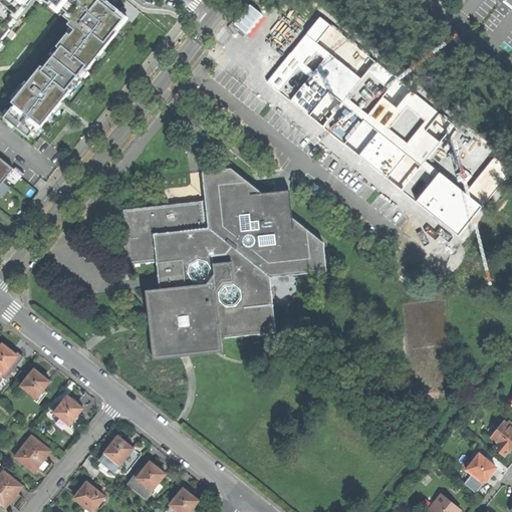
[(0,39),(9,28),(6,25),(15,14),(24,3),(27,5),(28,4),(25,2),(26,0),(37,0),(40,2),(41,0),(43,0),(47,3),(49,1),(64,12),(62,15),(68,20),(66,23),(72,28),(68,33),(66,31),(55,45),(57,47),(42,66),(39,64),(10,101),(12,103),(2,116),(27,136),(37,122),(40,124),(59,101),(69,88),(84,69),(115,30),(113,28),(121,18),(118,15),(114,12),(116,9),(104,0),(0,0),(0,39)]
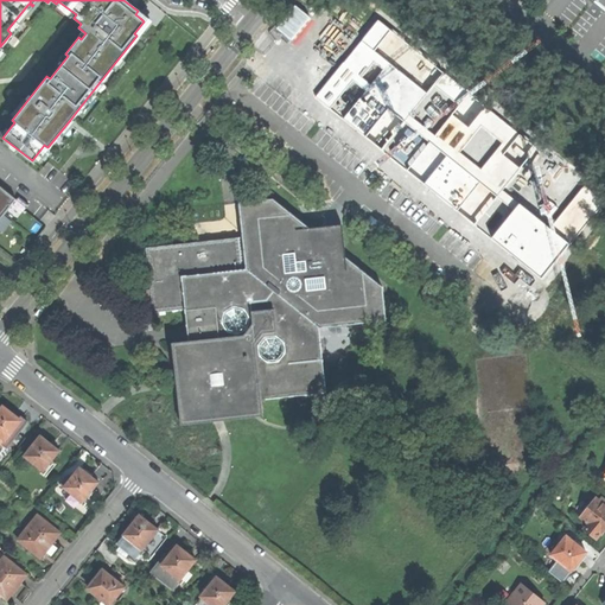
[(0,215),(14,197),(0,186),(0,215)]
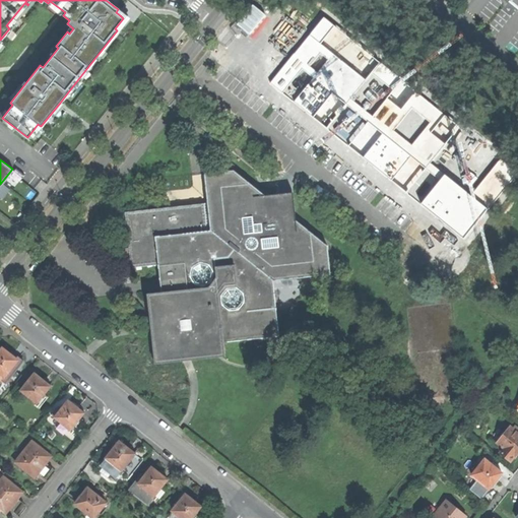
[(206,202),(210,230),(225,242),(227,255),(241,254),(242,268),(256,266),(271,278),(271,279),(328,273),(325,244),(295,218),(279,220),(279,218),(278,215),(276,212),(274,211),(271,209),(269,209),(267,208),(265,208),(263,194),(233,169),(203,172),(206,202)]
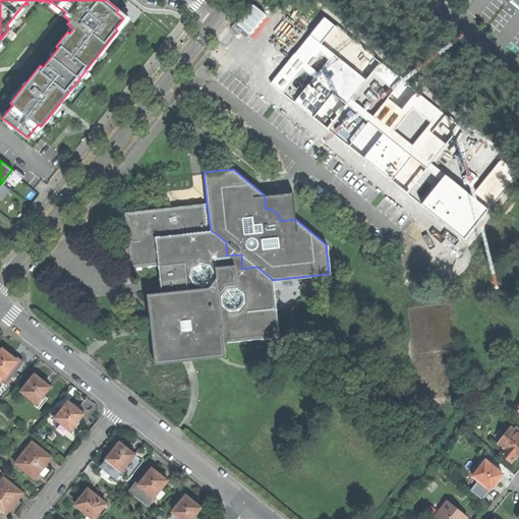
[(334,195),(324,186),(316,195),(328,204),(334,195)]
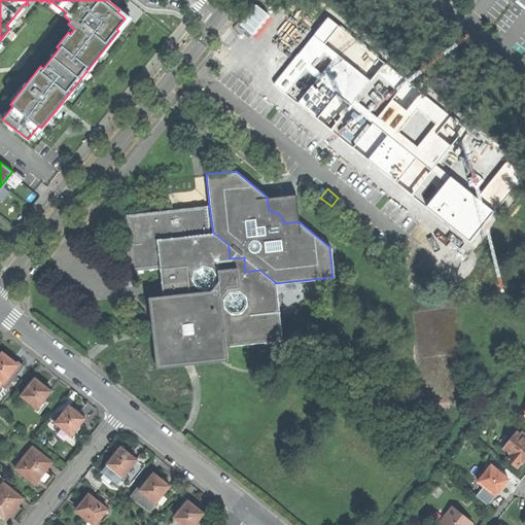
[(156,237),(208,233),(205,205),(125,213),(131,267),(159,264),(156,237)]
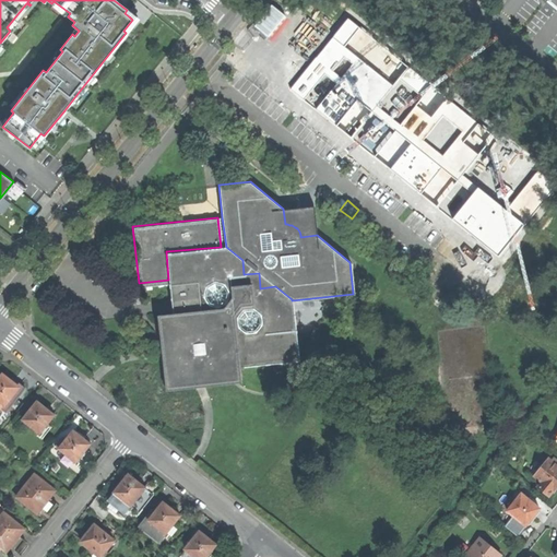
[(221,247),(166,251),(168,280),(170,295),(177,357),(193,371),(298,359),(292,300),(292,299),(275,286),(260,288),(259,273),(244,274),(243,260),(226,247),(221,247)]
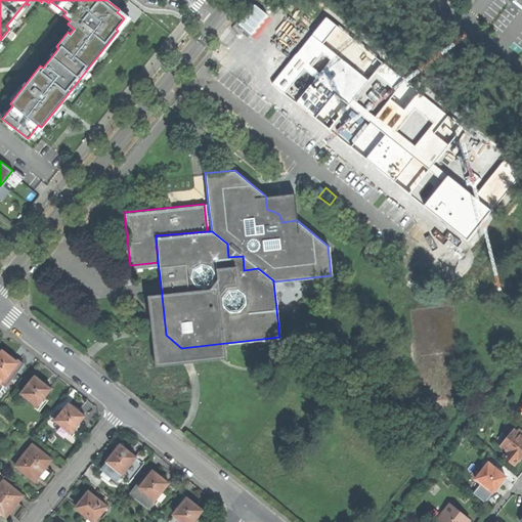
[(1,245),(3,246),(9,237),(6,234),(1,242),(0,243),(0,244),(1,245)]
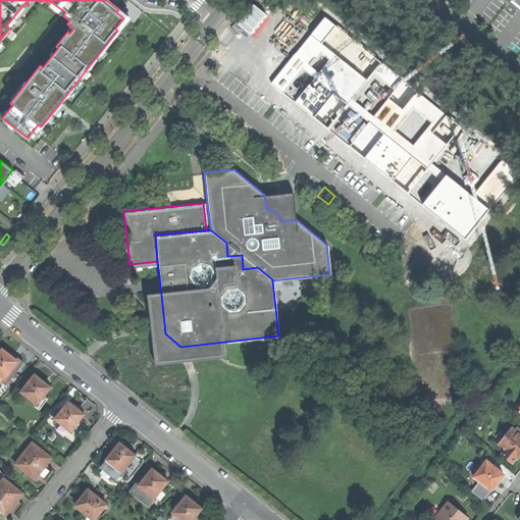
[(35,259),(34,258),(27,267),(31,269),(35,263),(37,260),(35,259)]
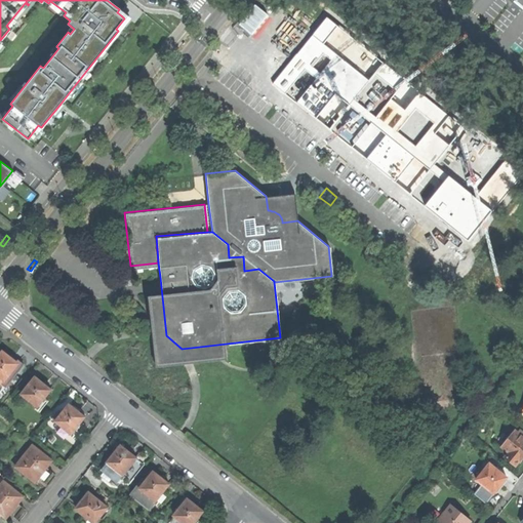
[(0,384),(1,385),(5,380),(7,381),(22,363),(10,355),(9,356),(1,350),(0,351),(0,384)]
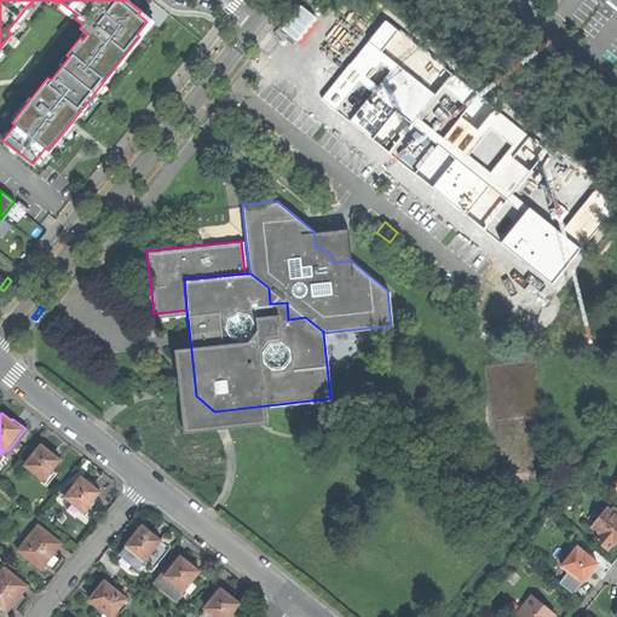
[(39,443),(24,462),(42,477),(48,480),(56,471),(51,467),(58,459),(48,450),(48,451),(47,450),(39,443)]
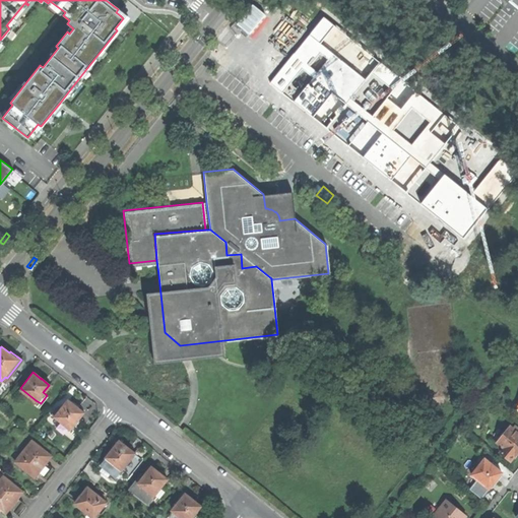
[(59,408),(54,415),(69,428),(69,427),(74,430),(80,422),(76,419),(82,411),(79,408),(74,405),(66,399),(59,408)]
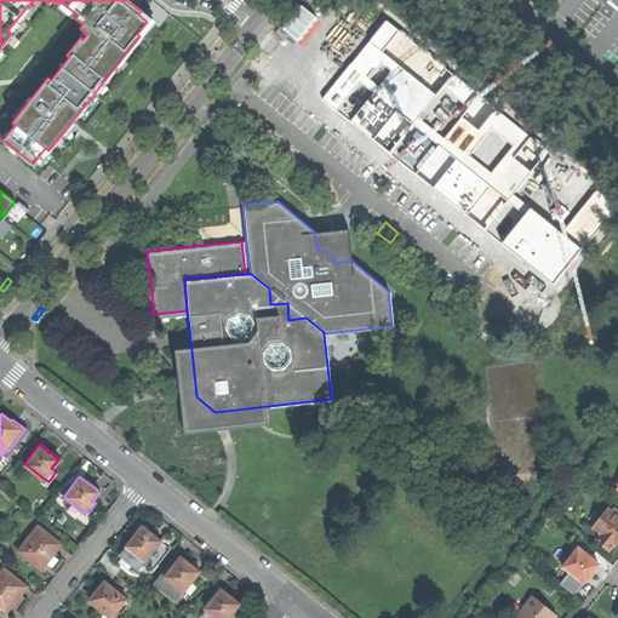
[(59,492),(64,496),(70,487),(66,484),(59,492)]
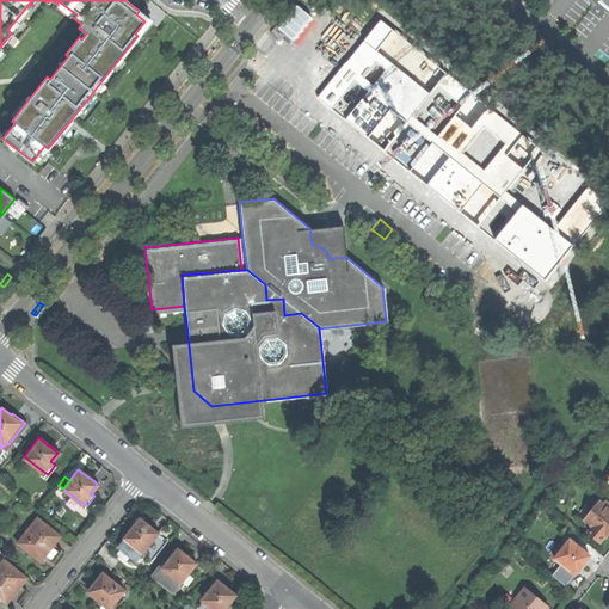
[(598,499),(582,518),(589,524),(585,529),(598,540),(608,528),(608,526),(608,508),(608,505),(608,503),(604,499),(602,503),(598,499)]
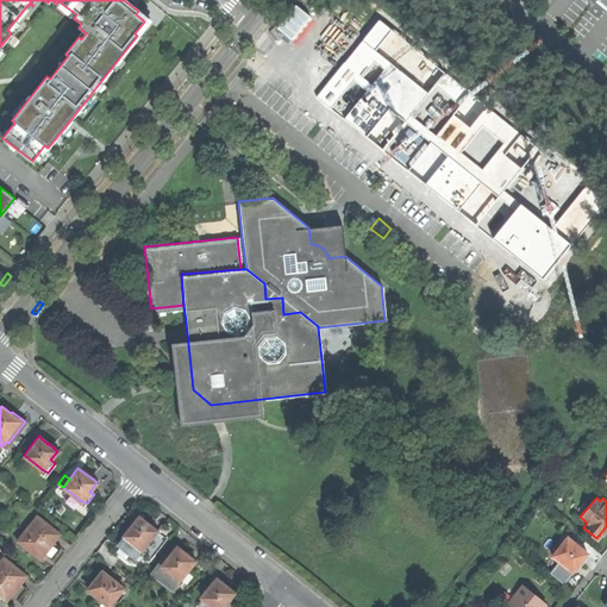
[(36,514),(16,539),(38,557),(49,544),(58,532),(36,514)]
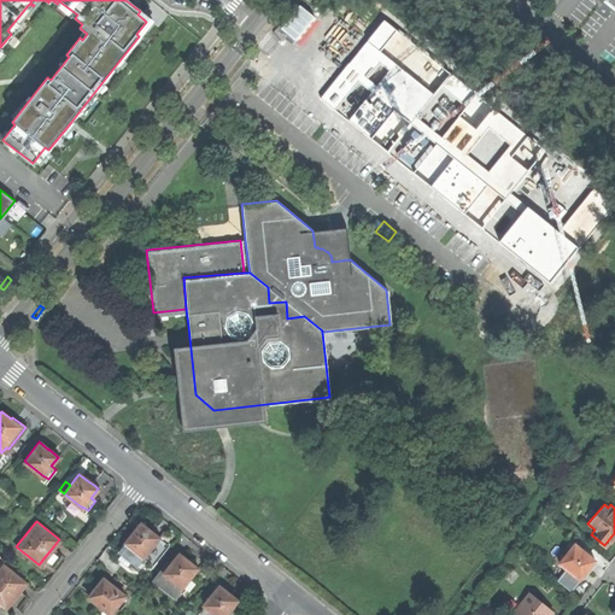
[(140,522),(132,533),(117,550),(135,564),(151,545),(152,546),(159,537),(150,529),(150,531),(140,522)]
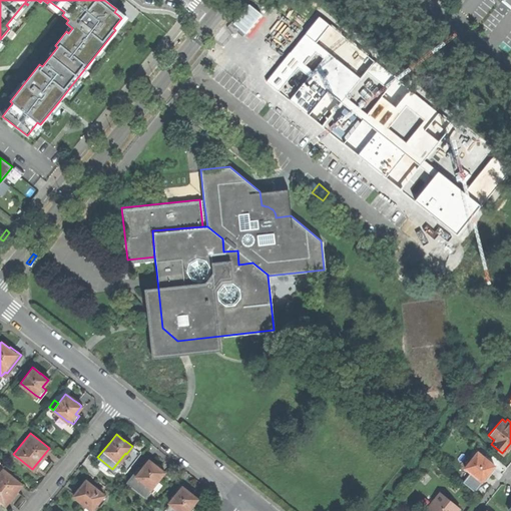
[(476,451),(464,467),(469,471),(480,480),(487,472),(493,465),(476,451)]
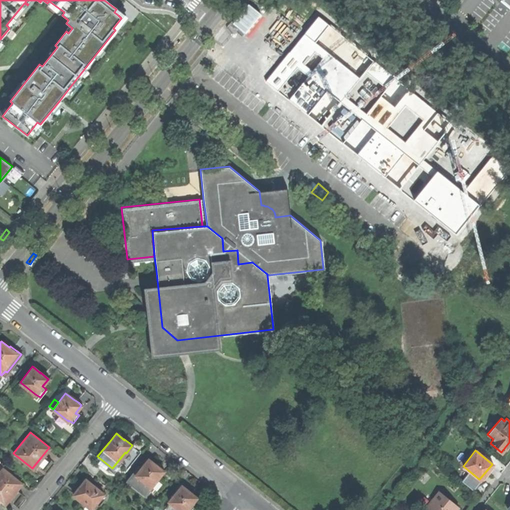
[(126,480),(144,494),(150,486),(154,489),(160,481),(157,478),(163,470),(158,466),(156,464),(156,465),(148,458),(140,468),(137,466),(126,480)]
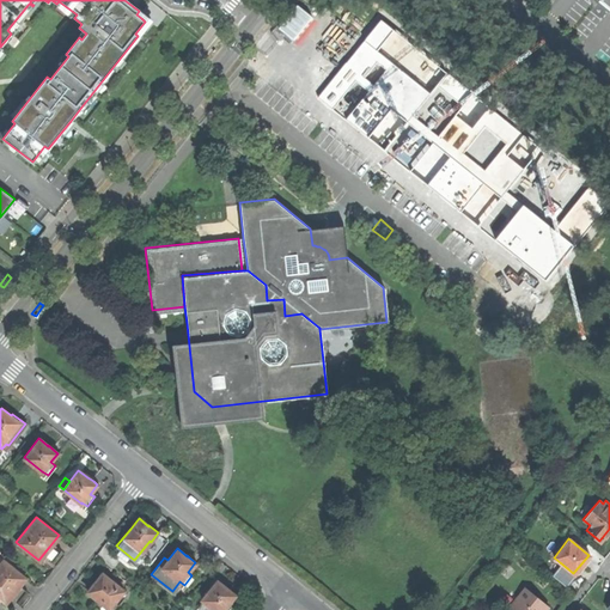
[(0,598),(5,602),(16,589),(25,578),(2,560),(0,562),(0,598)]
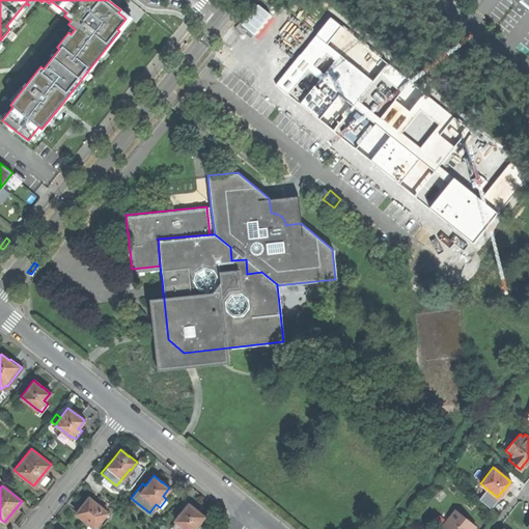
[(497,497),(485,488),(478,498),(490,507),(497,497)]
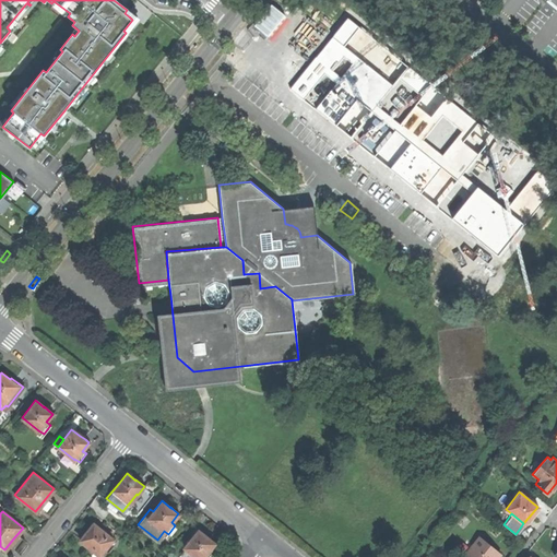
[(86,532),(79,540),(98,556),(113,538),(93,523),(86,532)]
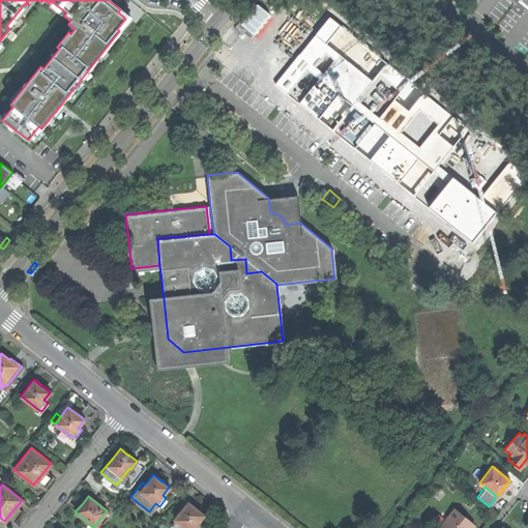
[(187,502),(174,519),(185,527),(192,527),(197,523),(204,515),(196,508),(193,506),(187,502)]
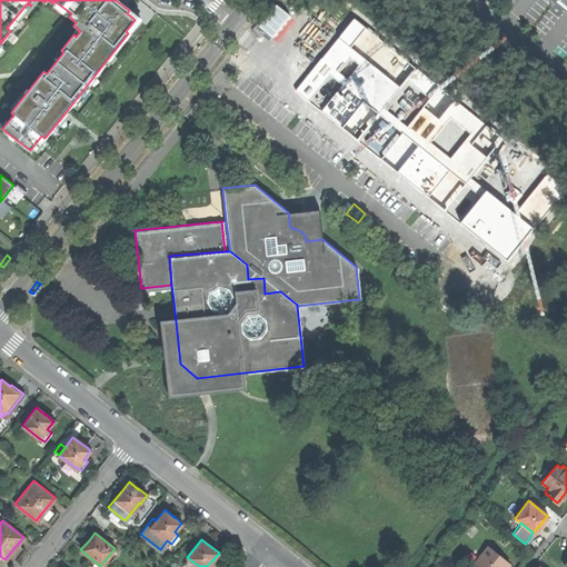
[(470,564),(474,566),(505,566),(509,563),(486,545),(477,556),(470,564)]
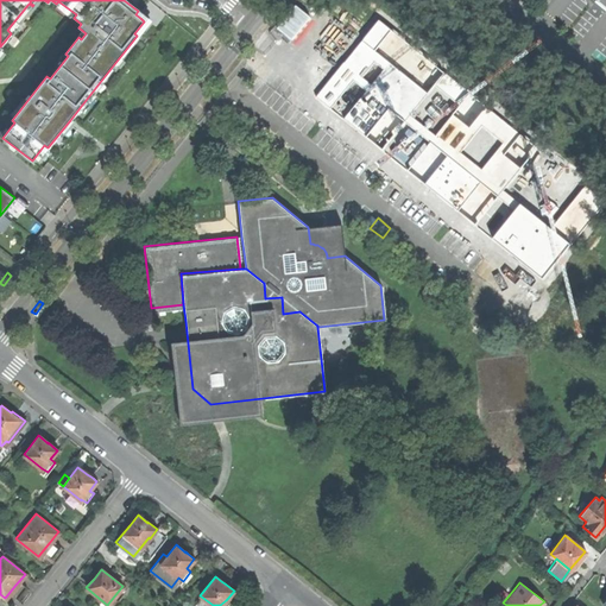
[(506,605),(503,603),(510,594),(506,592),(494,605),(506,605)]
